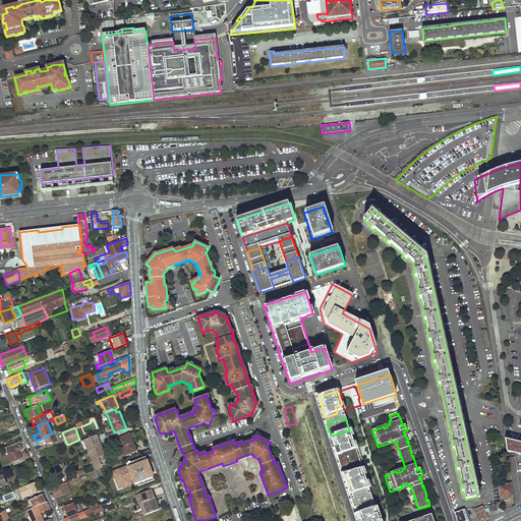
[(291,431),(295,444),(303,441),(299,428),(291,431)]
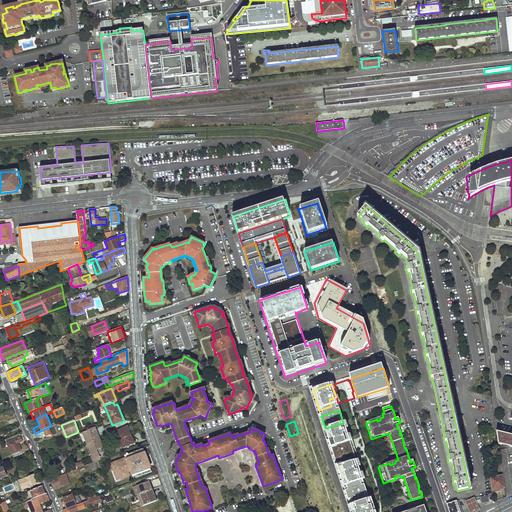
[(103,428),(106,436),(113,434),(110,426),(103,428)]
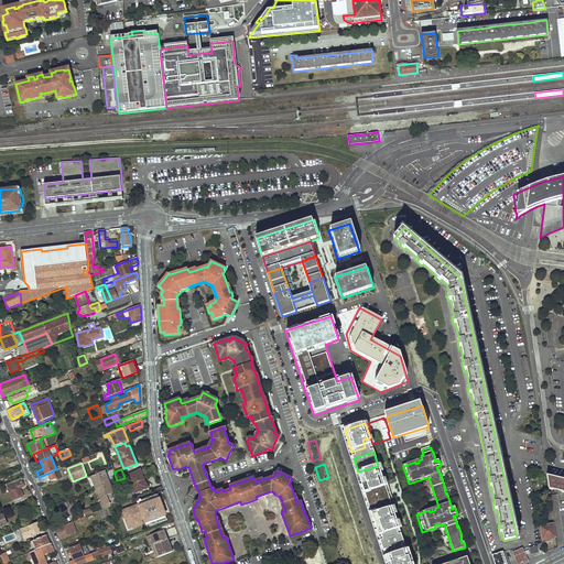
[(108,508),(118,505),(105,470),(90,476),(102,503),(100,503),(104,510),(108,508)]
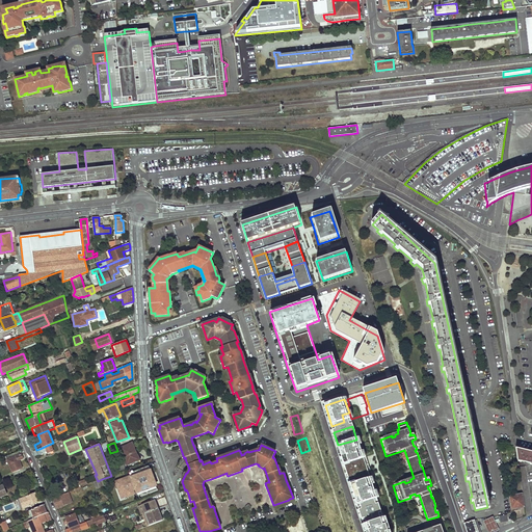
[(131,444),(120,449),(126,466),(138,460),(131,444)]
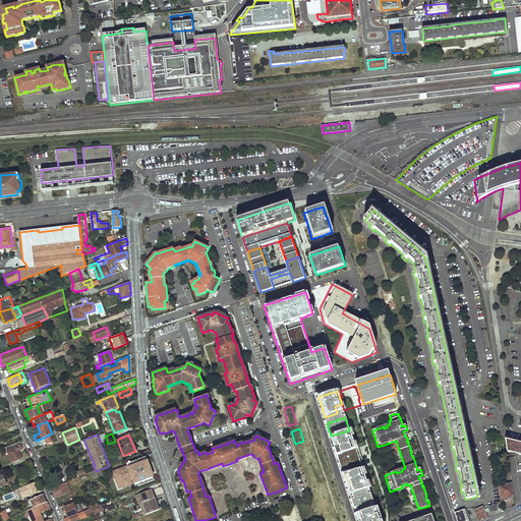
[(352,436),(333,443),(339,462),(358,456),(352,436)]
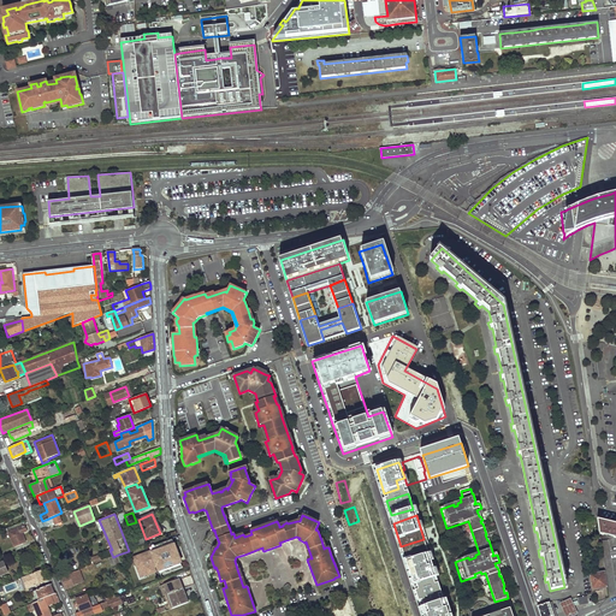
[(615,522),(597,519),(599,532),(615,535),(615,522)]
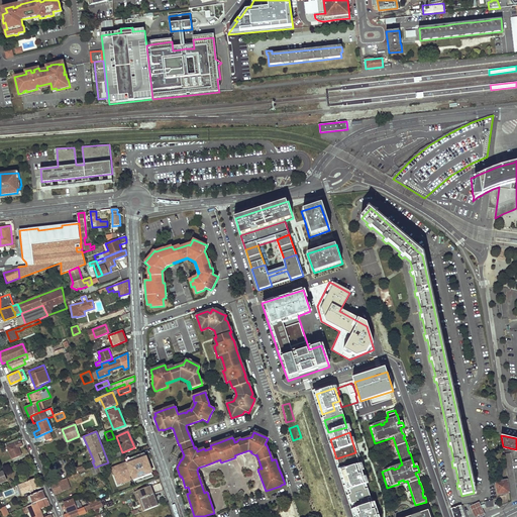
[(20,438),(6,444),(12,458),(22,454),(19,447),(22,446),(20,438)]
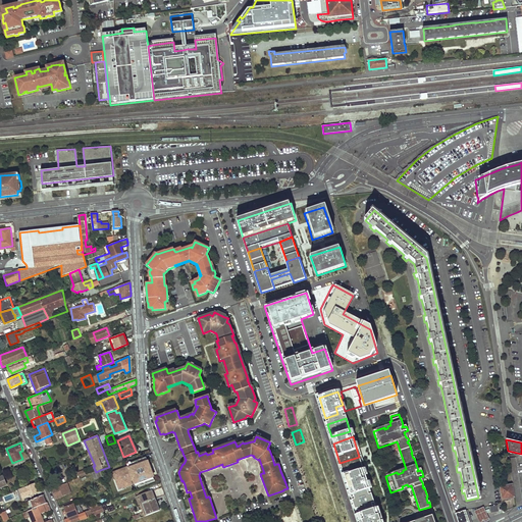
[(128,468),(113,473),(119,488),(135,482),(136,487),(154,480),(145,457),(127,464),(128,468)]
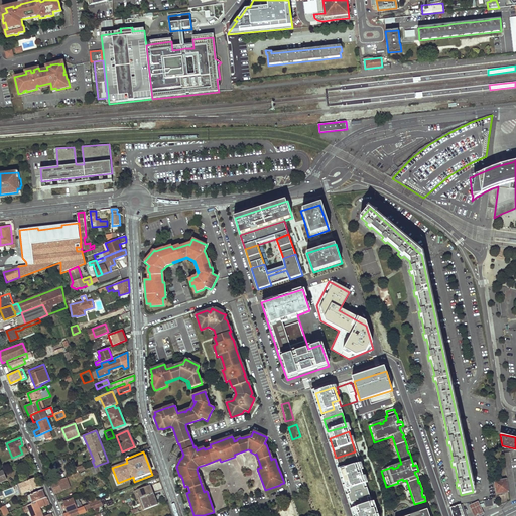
[(509,492),(510,500),(515,497),(515,494),(510,452),(502,454),(506,476),(506,479),(509,492)]
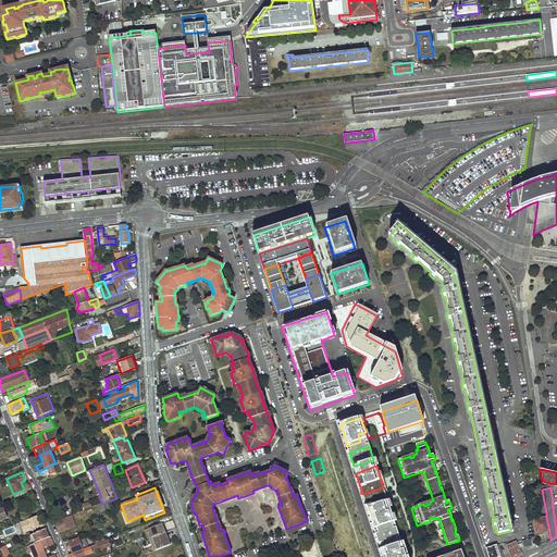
[(376,491),(362,495),(369,512),(375,510),(375,511),(388,507),(388,506),(384,490),(376,492),(376,491)]
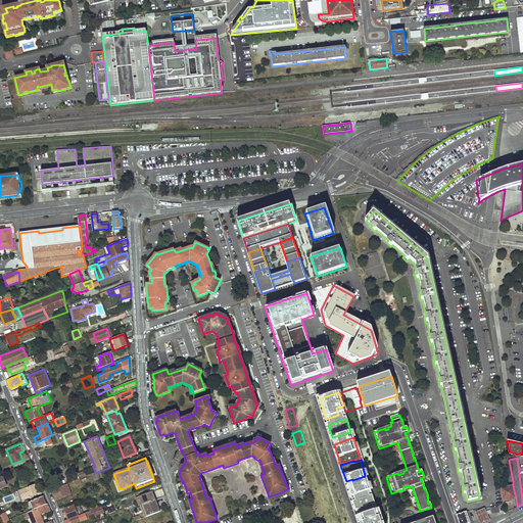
[(96,473),(92,474),(95,480),(102,477),(100,471),(96,473)]
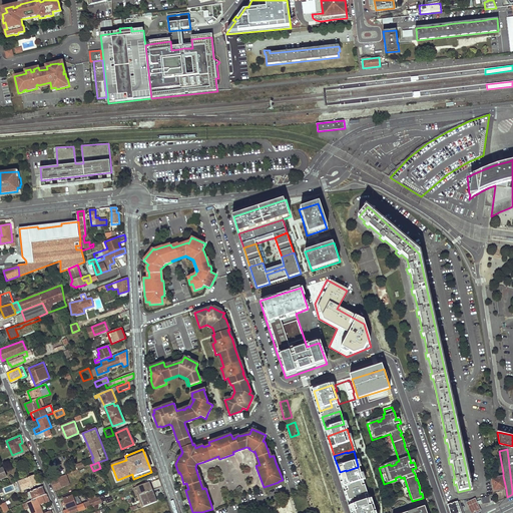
[(359,468),(340,474),(346,494),(365,488),(359,468)]
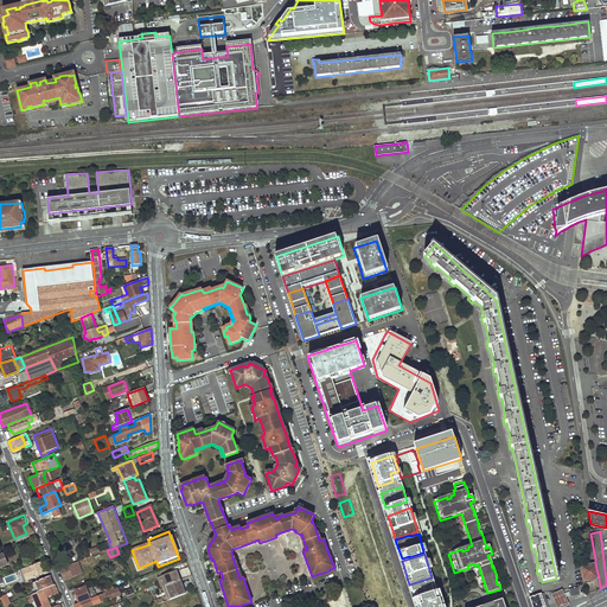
[(30,567),(34,576),(44,573),(40,563),(30,567)]
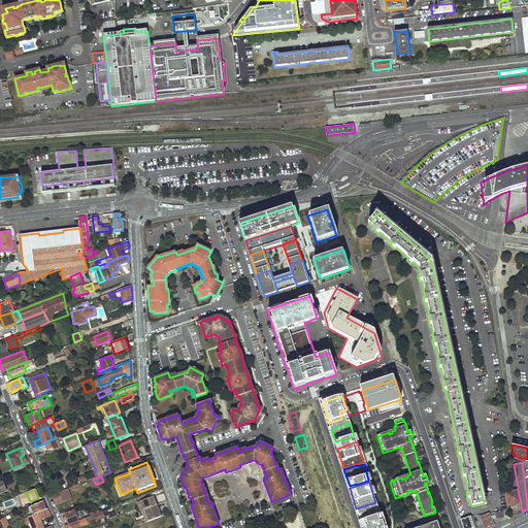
[(53,495),(57,505),(71,499),(68,490),(53,495)]
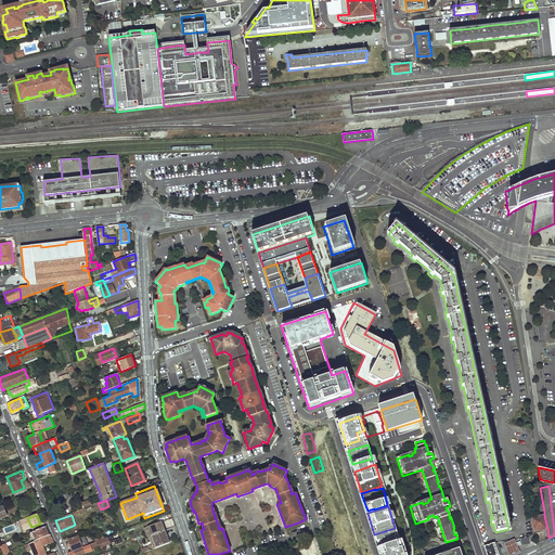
[(547,529),(544,515),(532,516),(531,515),(530,515),(533,533),(542,531),(542,530),(547,529)]
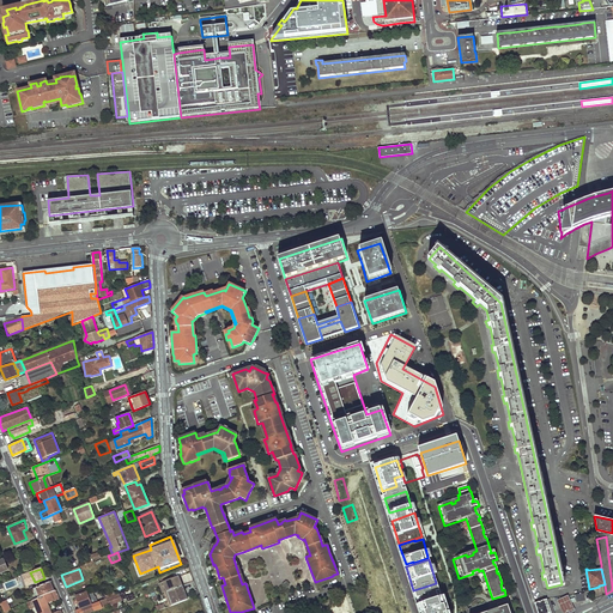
[(30,572),(22,575),(26,586),(35,582),(30,572)]
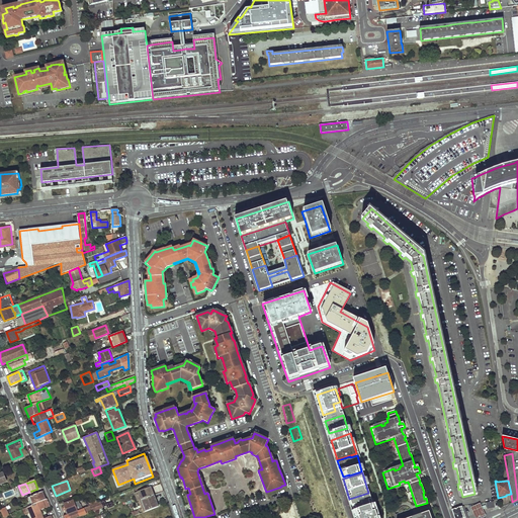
[(154,495),(151,487),(140,491),(143,500),(154,495)]
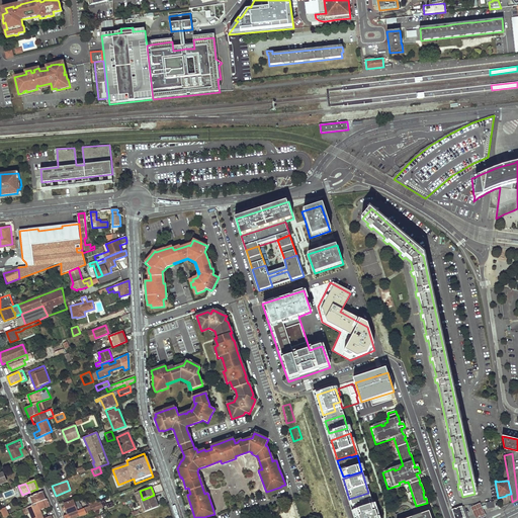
[(30,496),(29,497),(32,505),(47,499),(44,491),(30,496)]
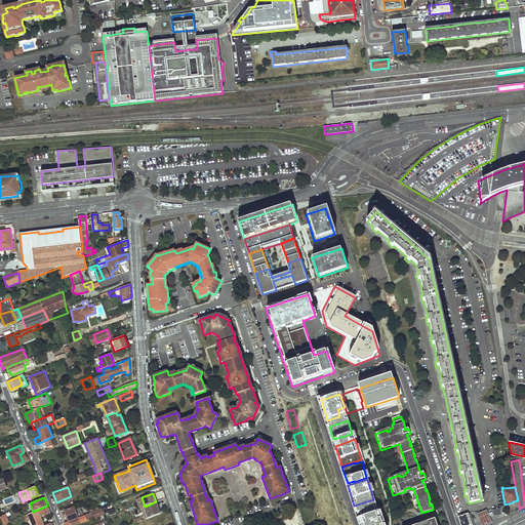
[(145,507),(144,507),(148,519),(160,514),(156,501),(145,507)]
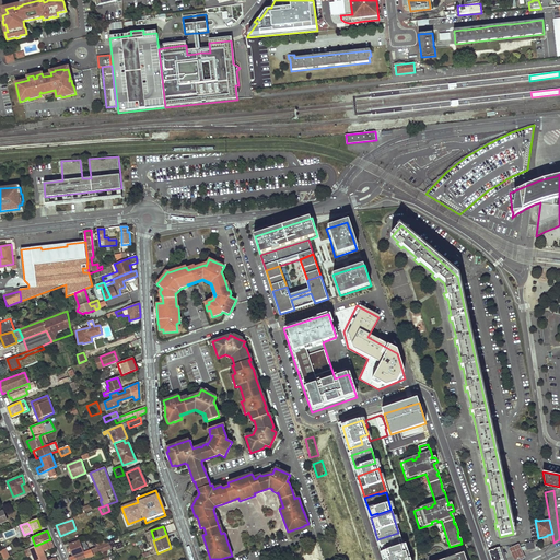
[(47,559),(45,555),(43,555),(42,552),(54,547),(51,539),(50,539),(35,546),(30,549),(32,555),(33,559),(47,559)]
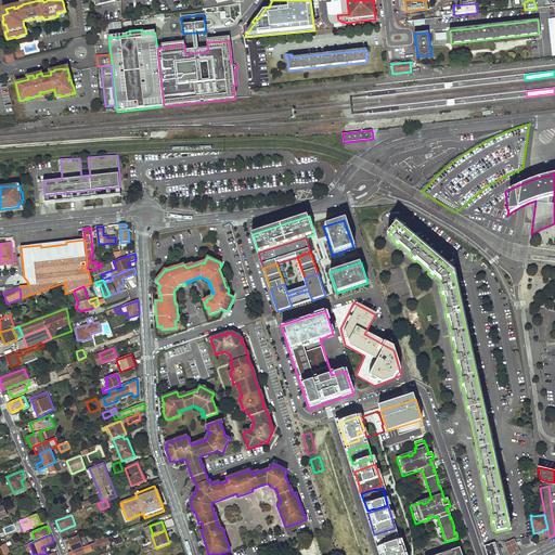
[(397,534),(376,541),(381,554),(401,547),(397,534)]
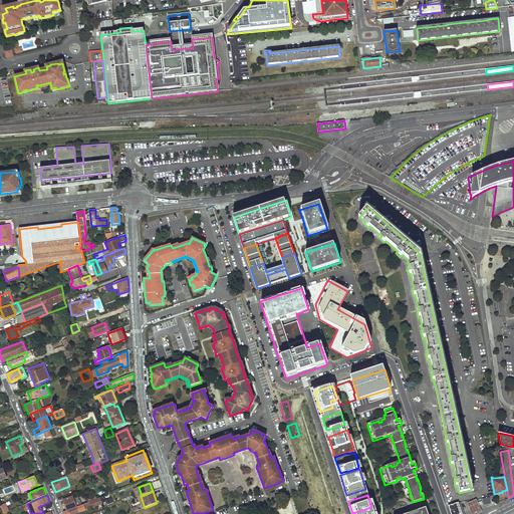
[(68,511),(76,507),(73,497),(64,501),(68,511)]
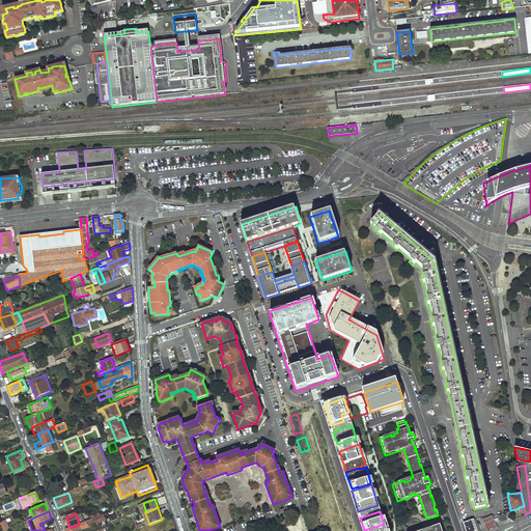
[(94,525),(106,520),(104,514),(92,520),(94,525)]
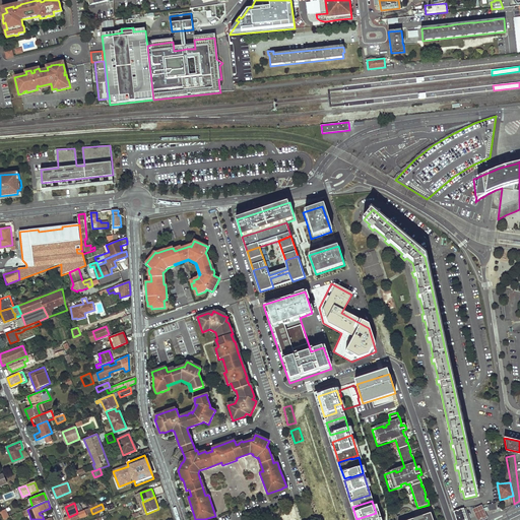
[(481,505),(472,509),(475,515),(477,519),(482,519),(488,518),(484,511),(481,505)]
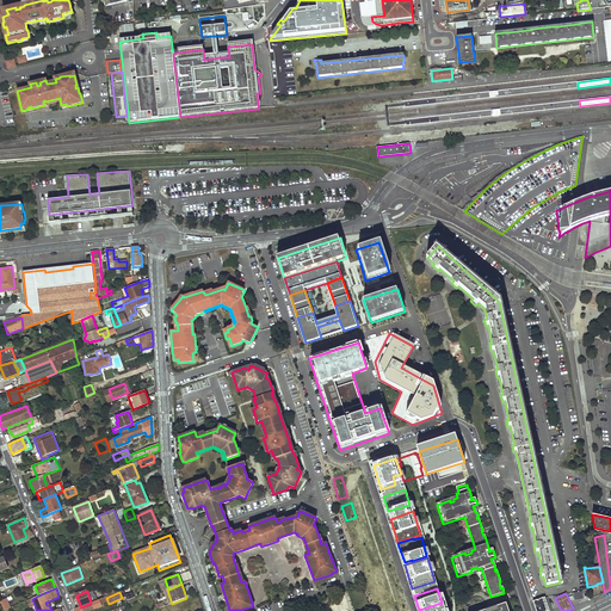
[(5,610),(11,608),(8,600),(12,598),(12,596),(0,599),(1,603),(5,610)]
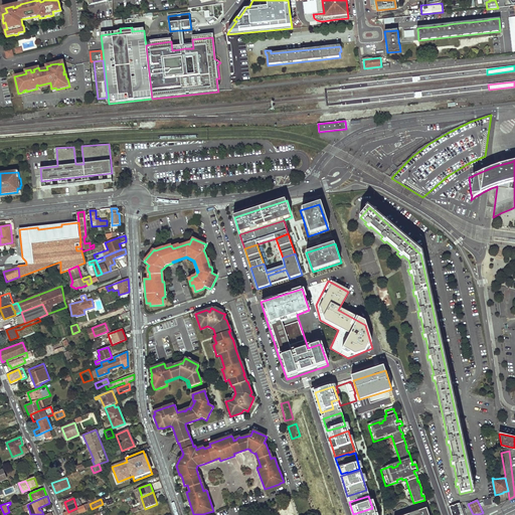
[(68,512),(63,513),(63,514),(74,514),(92,509),(90,504),(76,508),(68,512)]
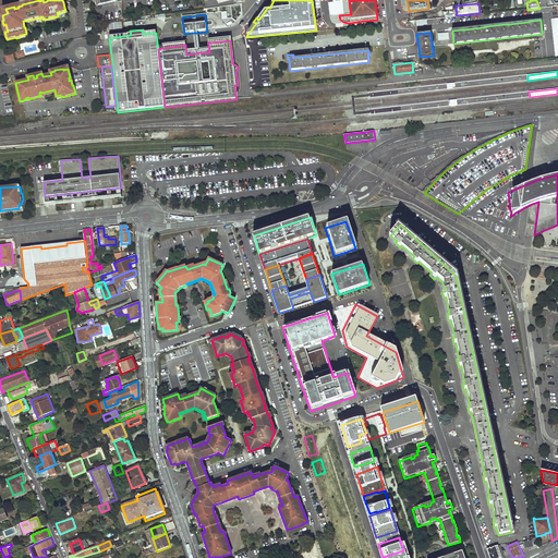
[(489,557),(501,557),(500,555),(497,546),(487,549),(489,557)]
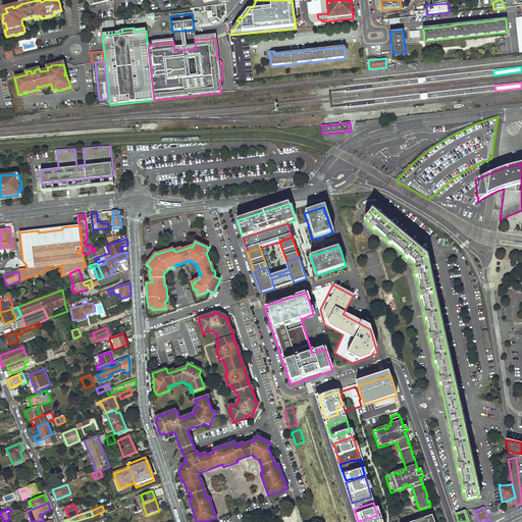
[(423,519),(414,521),(434,521),(432,512),(422,515),(423,519)]
